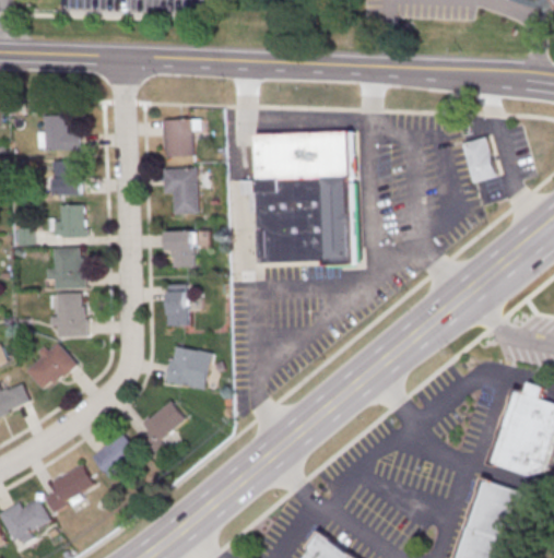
[(553,0),(553,9),(552,8),(545,12),(506,0),(553,0)]
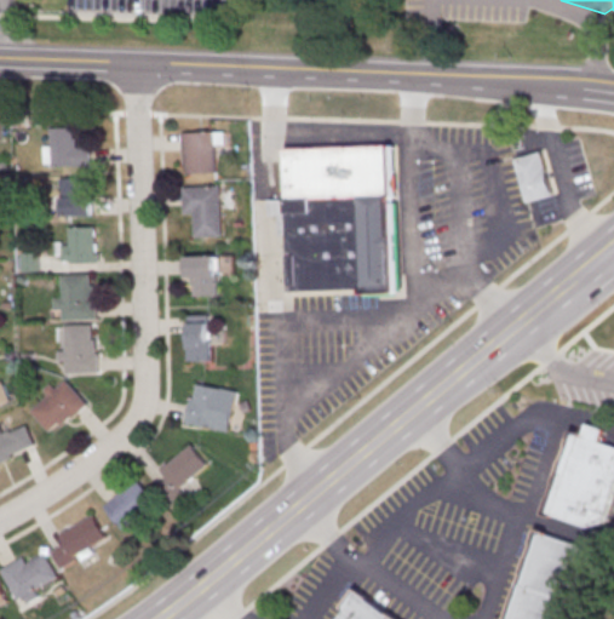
[(42,165),(84,165),(84,141),(70,141),(70,126),(42,126),(42,165)]
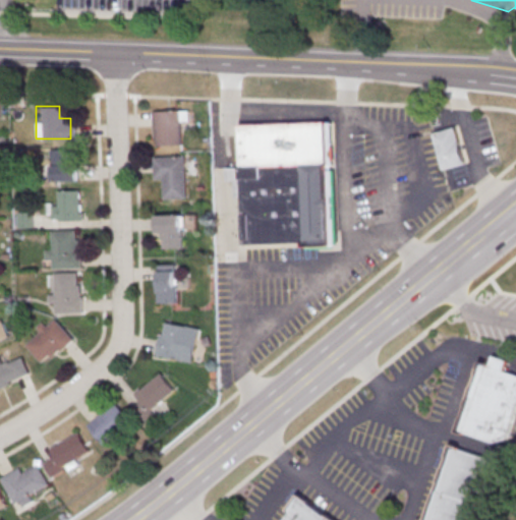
[(150,113),(176,112),(178,146),(153,147),(153,138),(150,138),(150,113)]
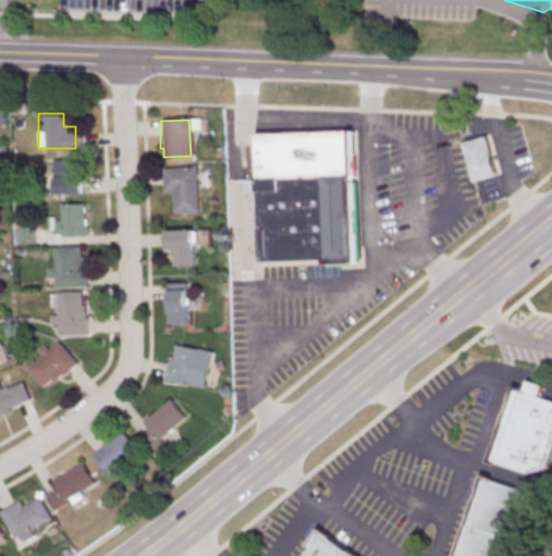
[(252,134),(353,131),(358,267),(323,268),(323,261),(257,263),(252,134)]
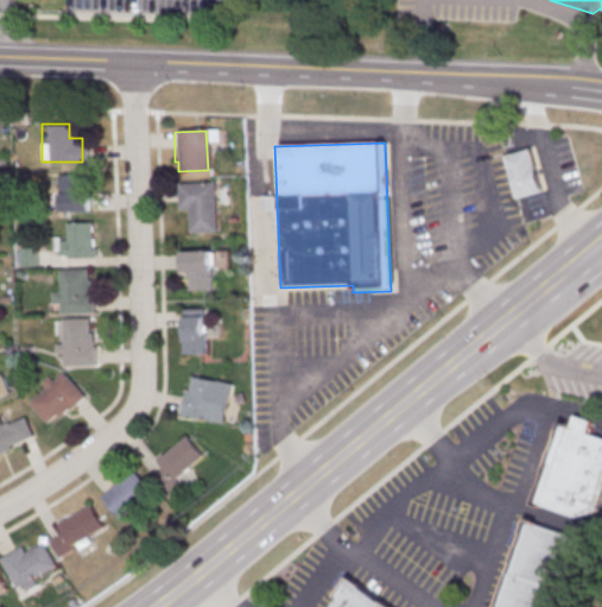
[(502,157),(527,150),(539,193),(514,200),(502,157)]
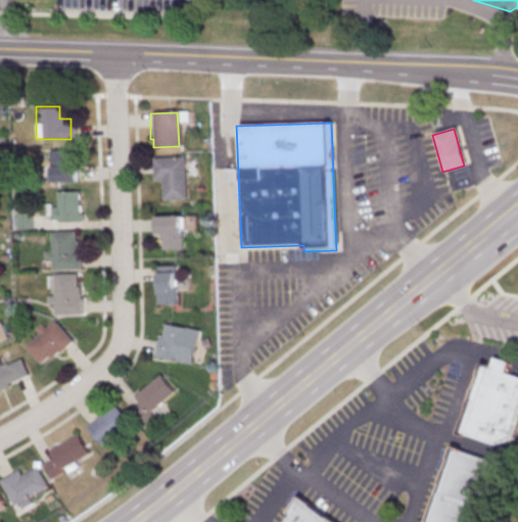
[(45,149),(45,181),(73,181),(73,149),(45,149)]
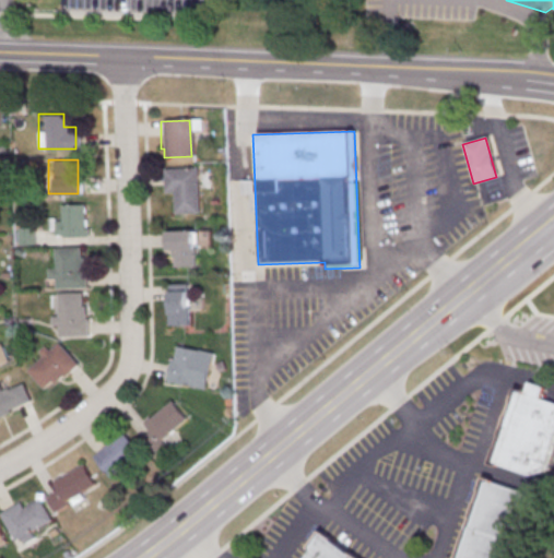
[(161,169),(193,168),(195,213),(171,214),(171,193),(161,193),(161,169)]
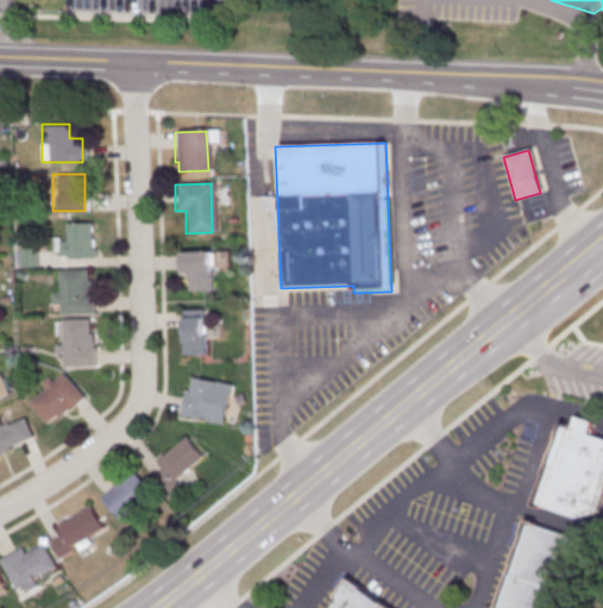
[(54,256),(88,256),(88,221),(62,221),(62,236),(54,236),(54,256)]
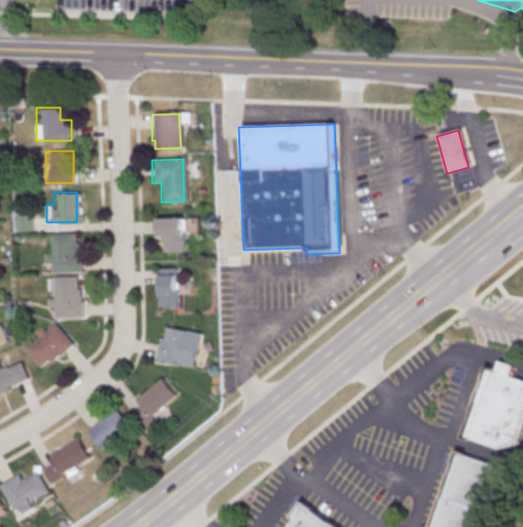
[(153,221),(181,220),(182,253),(157,254),(157,246),(154,246),(153,221)]
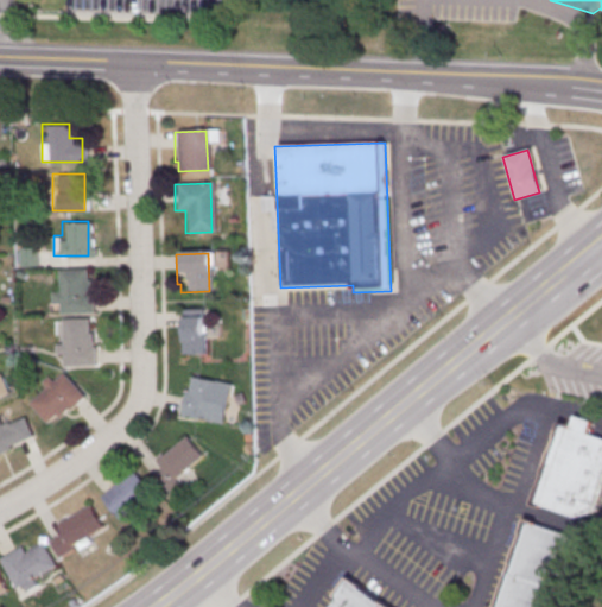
[(55,271),(56,292),(48,292),(49,304),(57,304),(57,315),(92,314),(90,293),(87,293),(87,280),(83,280),(83,270),(55,271)]
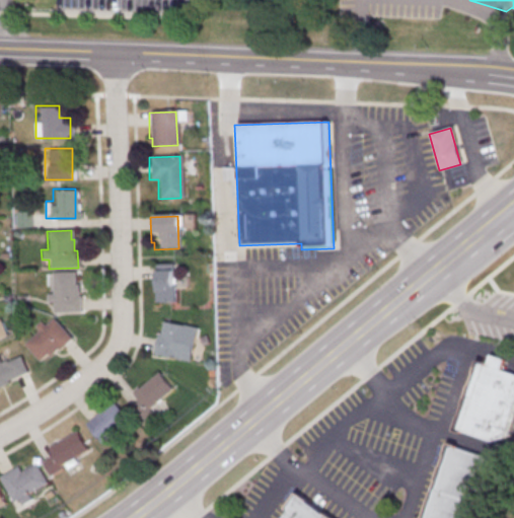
[(152,263),(152,301),(171,301),(171,263),(152,263)]
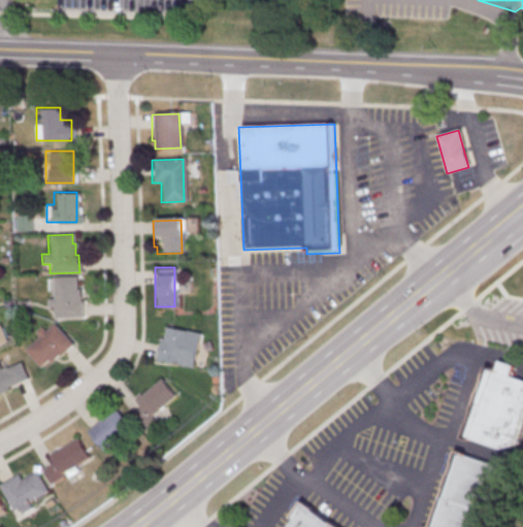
[(50,280),(51,298),(43,298),(43,310),(51,310),(52,319),(82,318),(80,300),(77,301),(77,290),(74,290),(74,280),(50,280)]
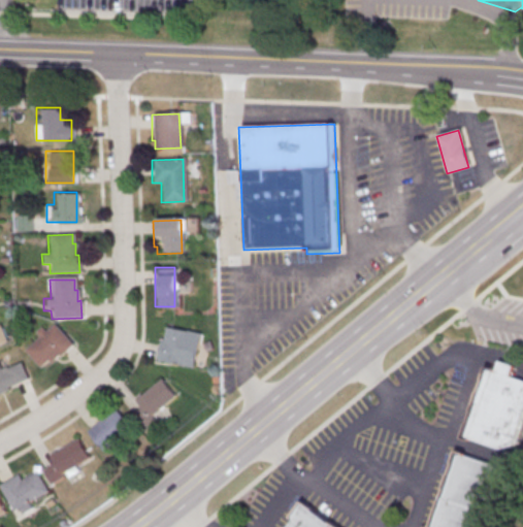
[(70,338),(46,320),(22,351),(44,369),(70,338)]
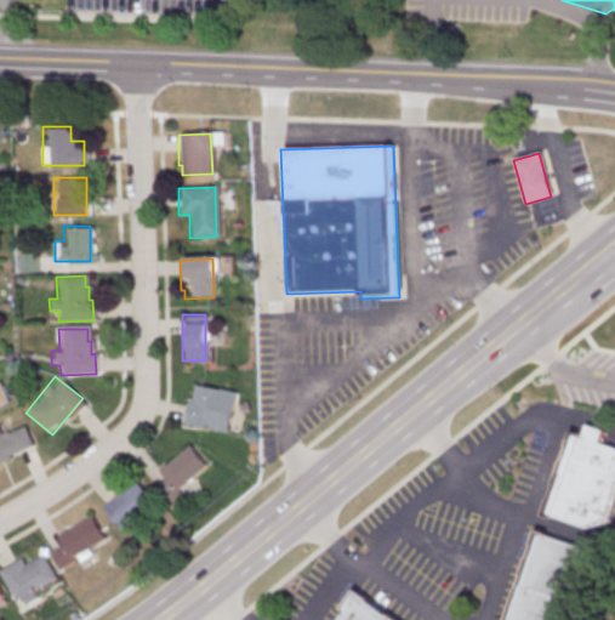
[(193,386),(233,393),(225,433),(182,425),(188,399),(191,399),(193,386)]
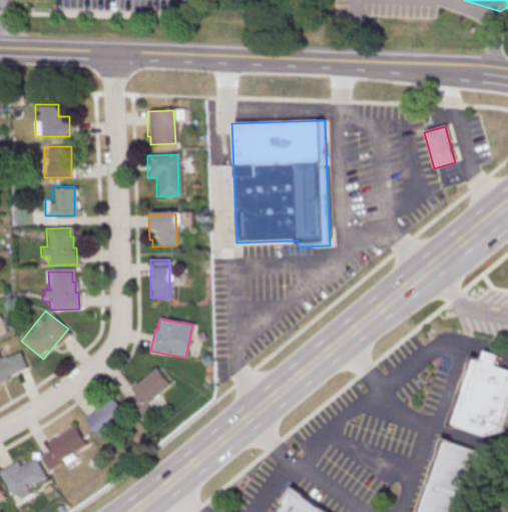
[(449,425),(495,438),(507,394),(507,369),(493,365),(496,353),(483,349),(480,359),(469,356),(449,425)]
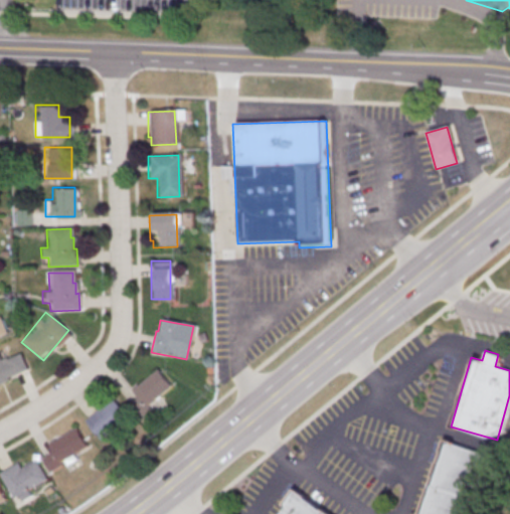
[(0,360),(4,358),(5,360),(18,354),(25,370),(6,379),(7,381),(0,384),(0,360)]
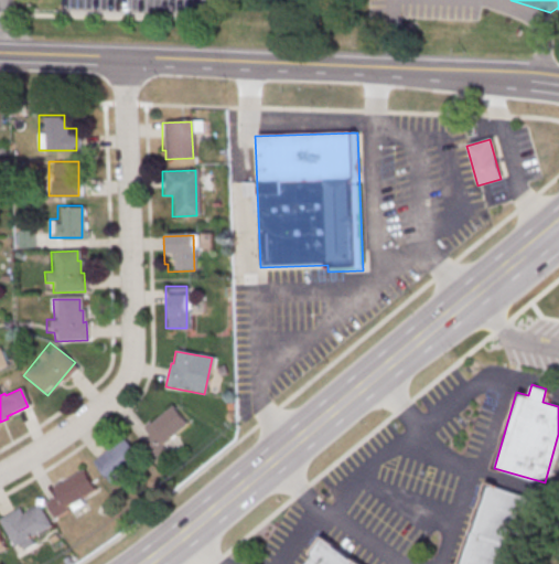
[(151,454),(186,423),(169,403),(142,426),(149,435),(140,442),(151,454)]
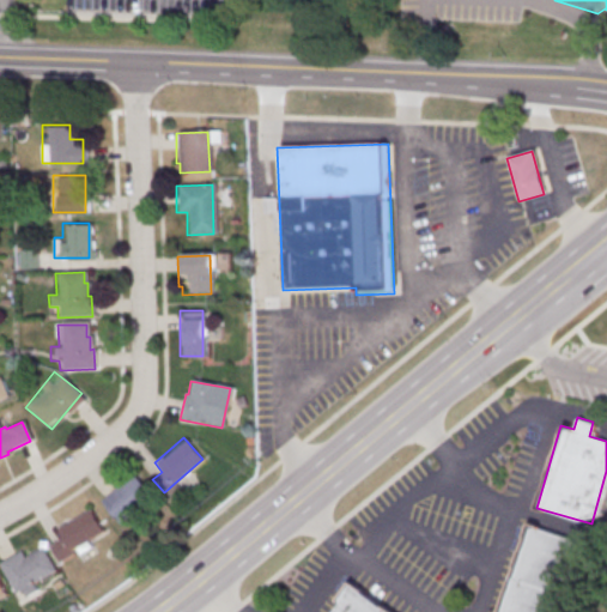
[(117,522),(150,495),(129,472),(98,498),(117,522)]
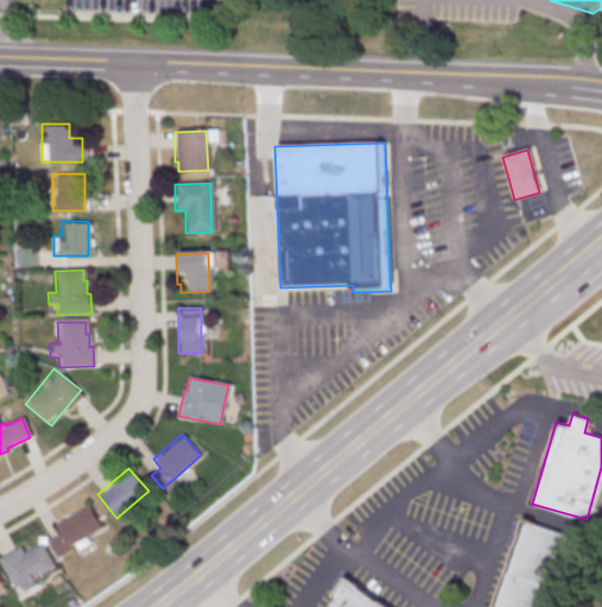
[(57,535),(48,538),(55,555),(103,533),(90,505),(51,522),(57,535)]
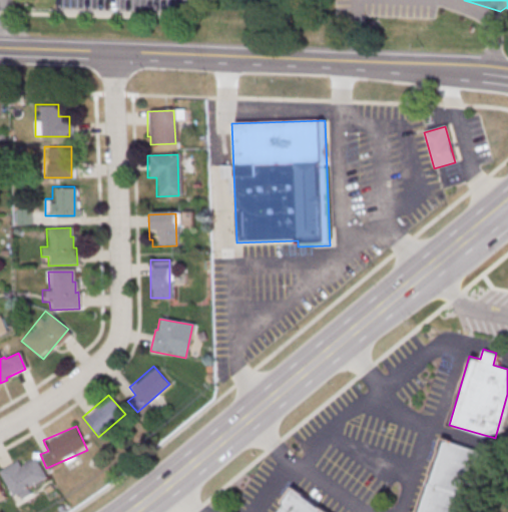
[(417,511),(442,439),(482,452),(461,511),(417,511)]
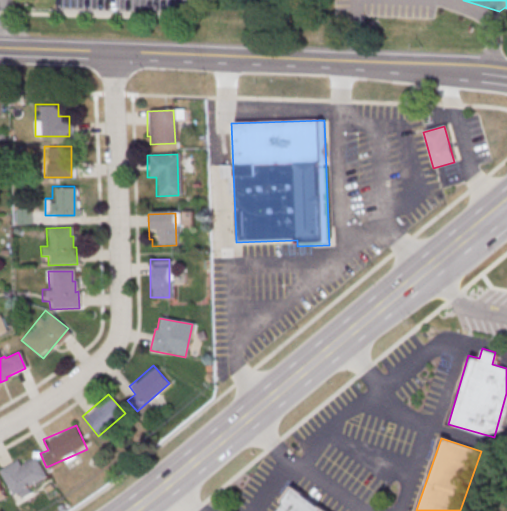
[(0,472),(12,498),(47,481),(35,457),(24,462),(21,456),(0,467),(0,472)]
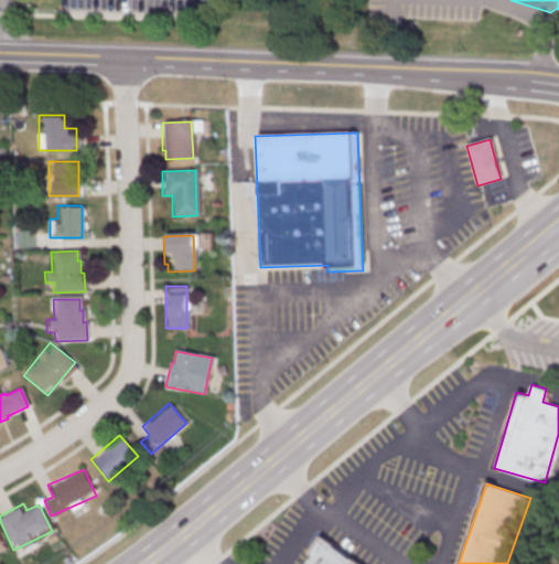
[(302,563),(321,540),(354,563),(302,563)]
